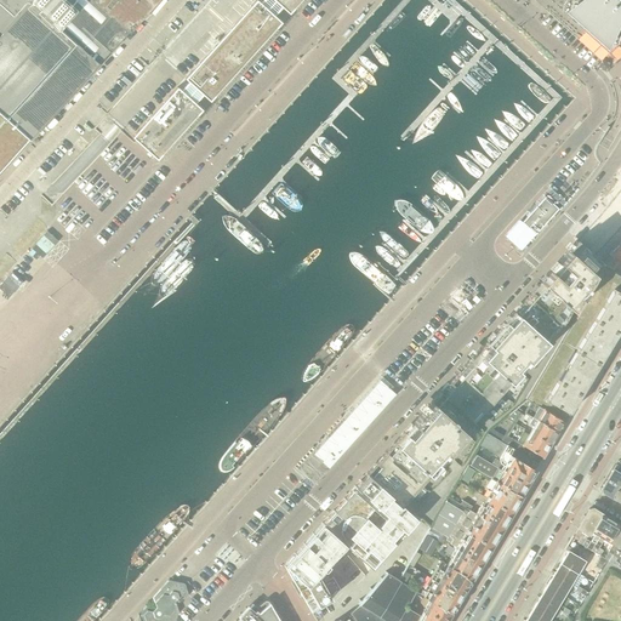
[(0,0),(0,171),(29,140),(29,141),(64,102),(157,0),(0,0)]
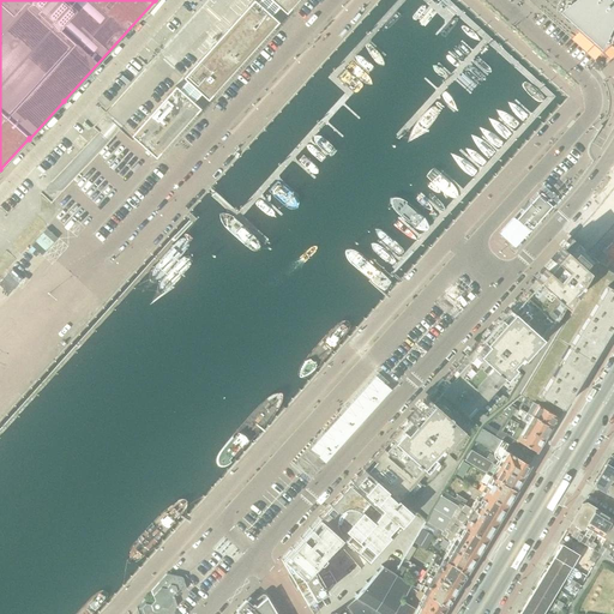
[(206,0),(91,127),(97,132),(62,169),(73,179),(108,140),(119,130),(131,142),(133,138),(154,157),(198,108),(191,101),(199,92),(205,100),(276,22),(269,14),(277,6),(284,12),(294,0),(206,0)]
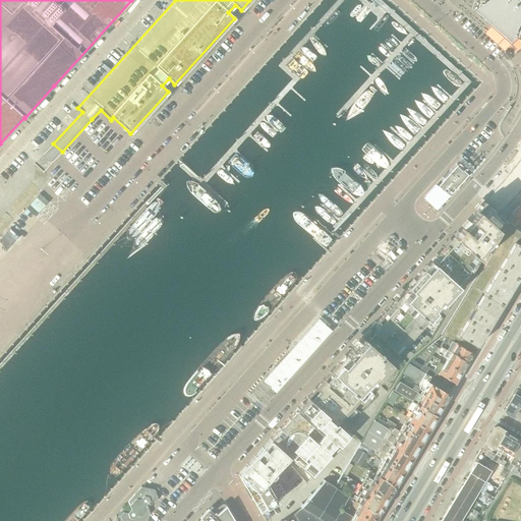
[(520,36),(520,2),(518,0),(476,0),(476,1),(471,8),(511,44),(517,39),(520,36)]
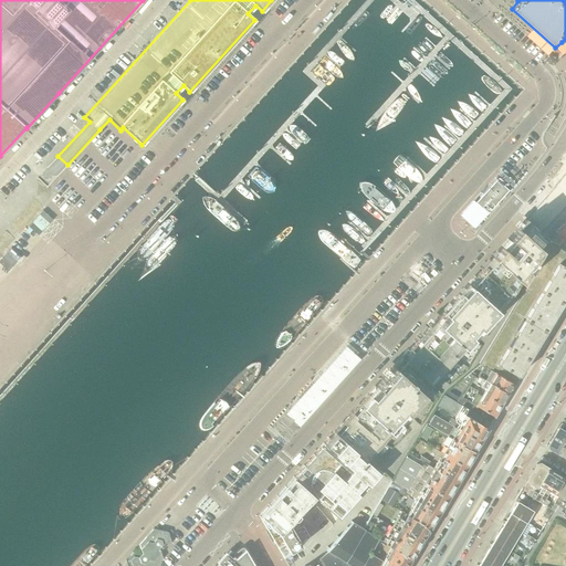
[(268,111),(262,111),(257,112),(251,117),(229,140),(219,153),(211,165),(218,170),(231,160),(262,127),(265,123),(268,115),(268,111)]
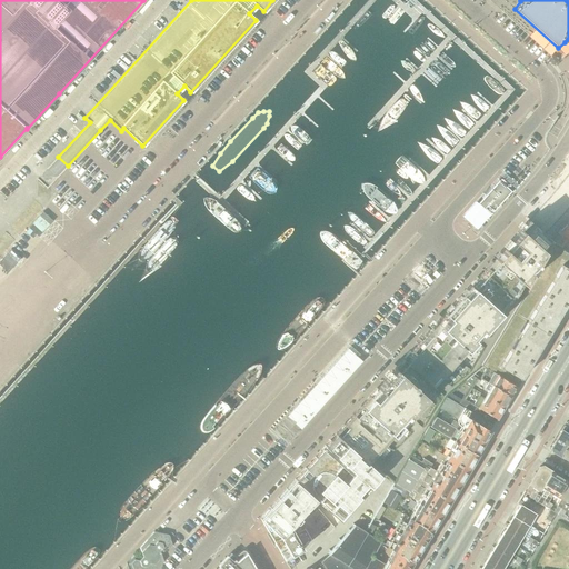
[(462,216),(477,230),(511,192),(499,180),(486,196),(482,193),(462,216)]
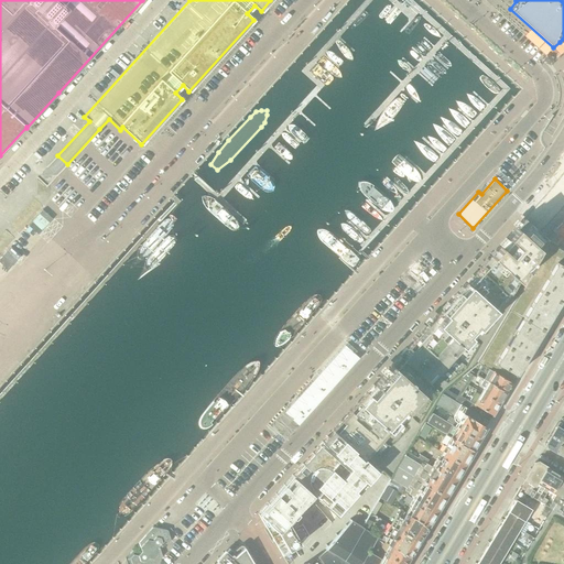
[(371,466),(472,355),(478,362),(542,255),(544,252),(539,249),(545,238),(524,218),(507,238),(509,240),(502,249),(499,246),(474,274),(477,278),(470,286),(466,283),(449,302),(453,305),(445,313),(442,311),(408,348),(411,351),(403,359),(400,356),(375,384),(378,388),(370,397),(367,393),(333,431),(336,433),(371,466)]
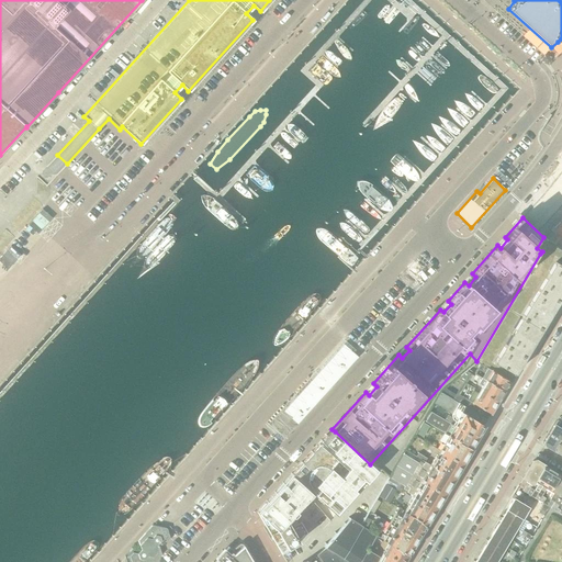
[(504,344),(521,316),(538,289),(554,261),(561,266),(561,250),(548,243),(542,251),(540,254),(476,361),(478,362),(482,364),(490,369),(494,362),(504,344)]
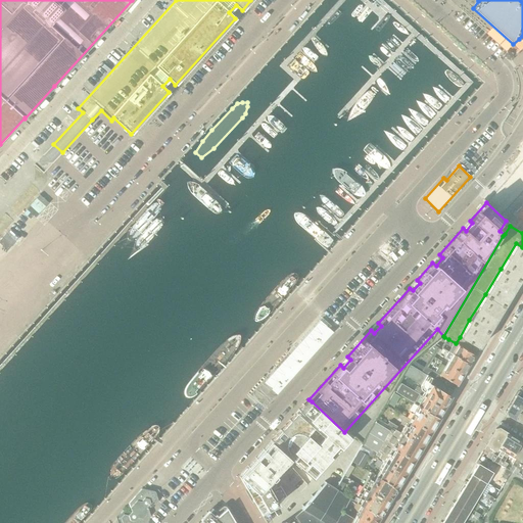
[(520,280),(522,274),(522,247),(516,243),(501,269),(520,280)]
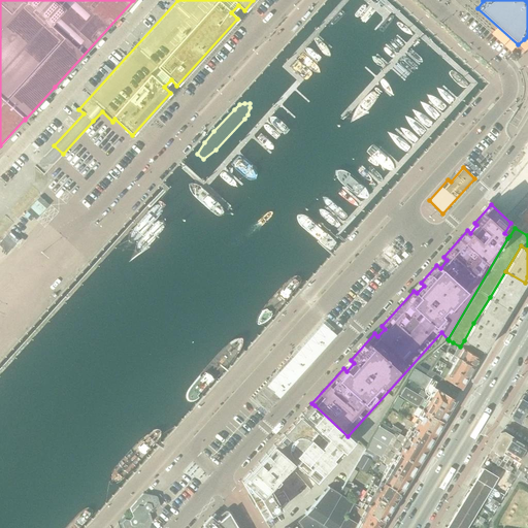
[(508,308),(525,283),(505,271),(490,297),(508,308)]
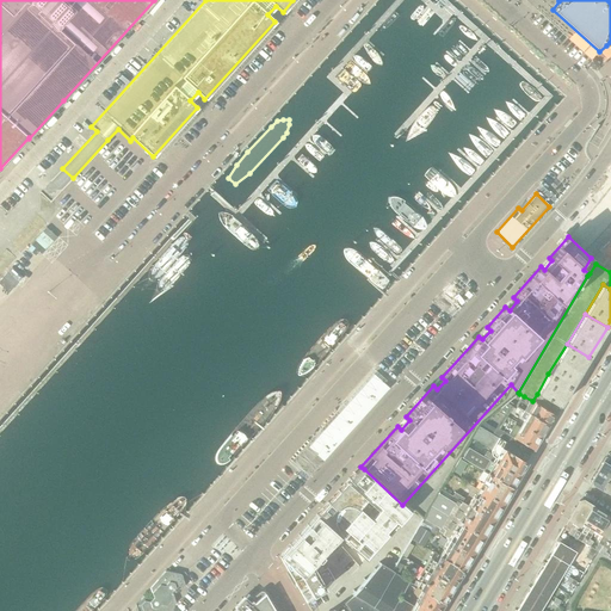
[(571,388),(588,357),(567,344),(548,374),(571,388)]
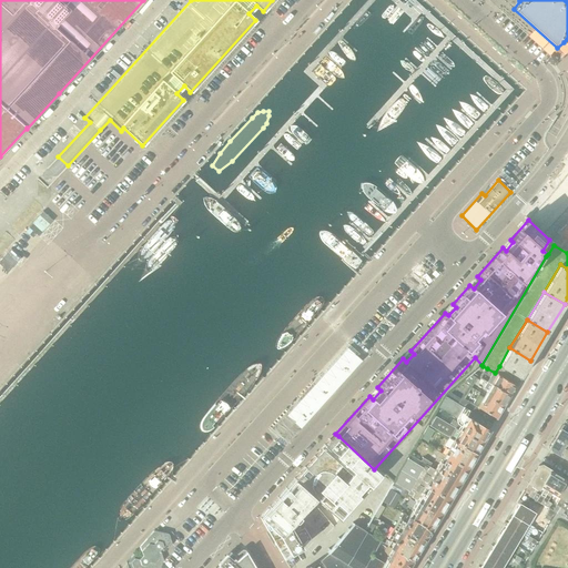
[(519,378),(530,361),(509,347),(500,364),(499,366),(519,378)]
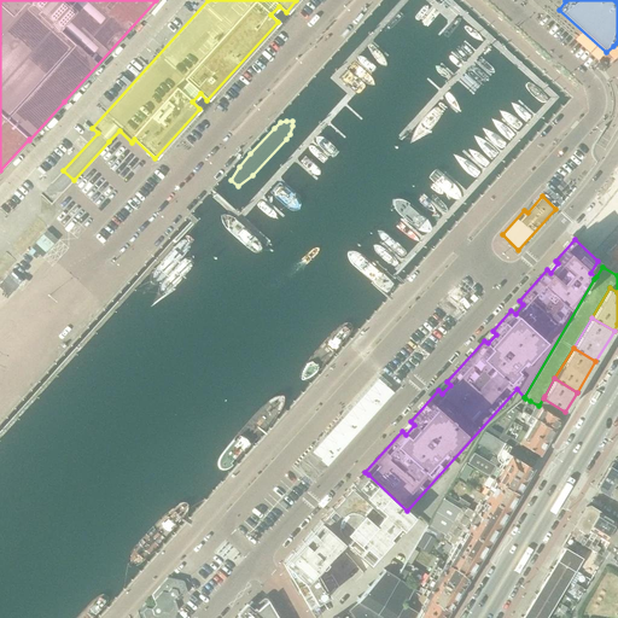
[(326,465),(390,394),(392,391),(378,379),(349,413),(350,414),(344,421),(342,420),(312,453),(326,465)]
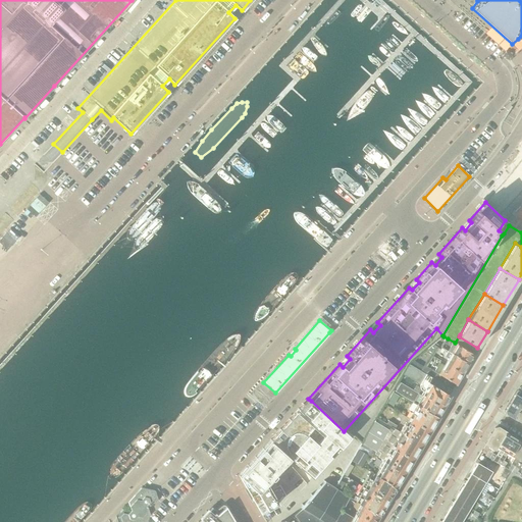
[(455,343),(473,354),(477,348),(459,336),(455,343)]
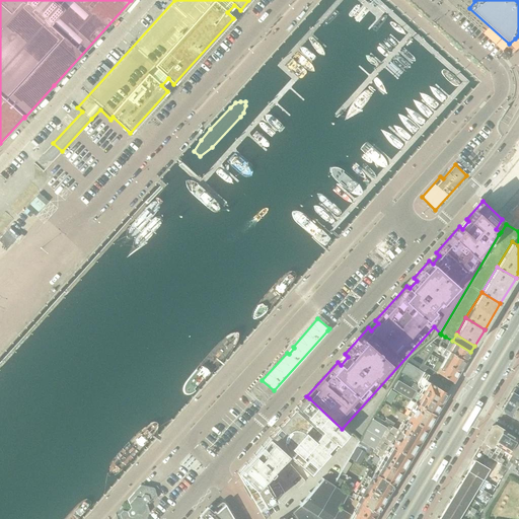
[(470,352),(452,341),(445,337),(440,346),(465,361),(470,353),(470,352)]
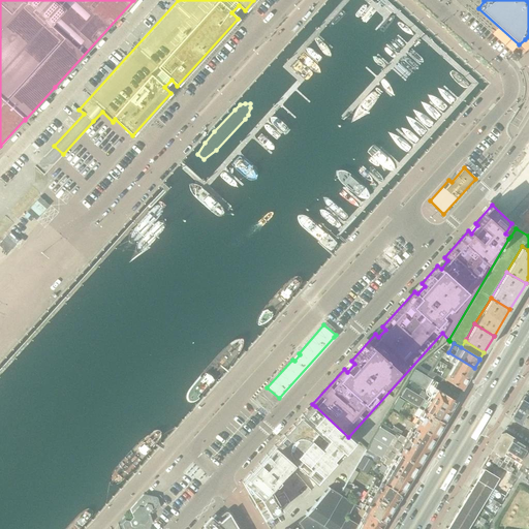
[(474,368),(448,352),(444,359),(439,355),(440,352),(438,351),(431,356),(437,360),(468,379),(474,368)]
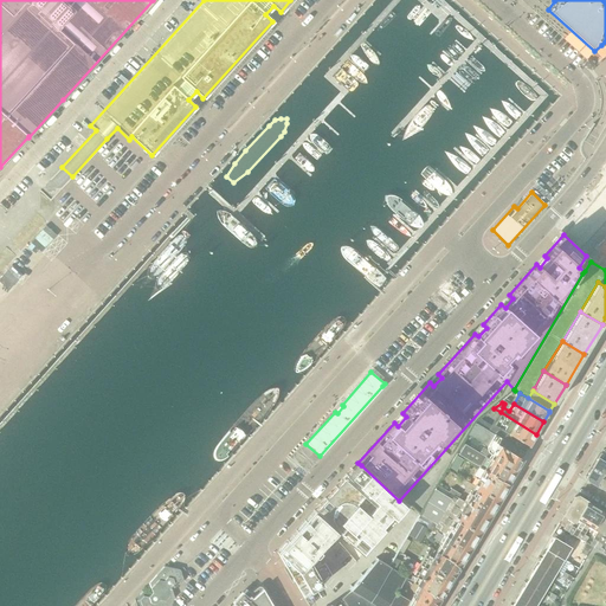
[(536,434),(501,412),(494,408),(476,423),(472,427),(479,432),(509,450),(522,458),(526,452),(530,444),(536,434)]
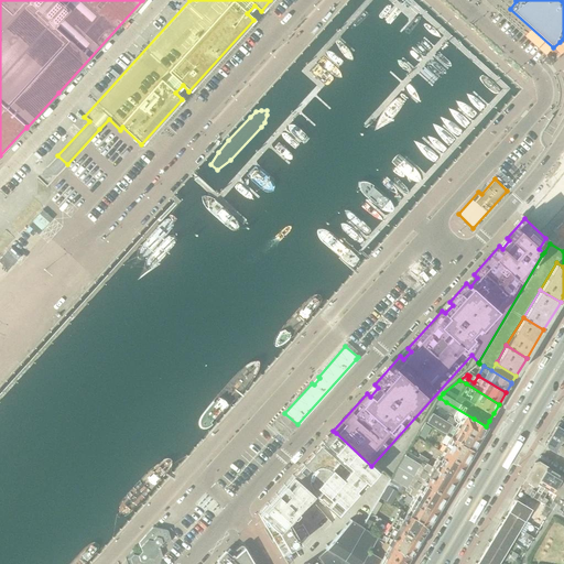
[(486,426),(474,419),(446,402),(440,398),(436,405),(442,409),(454,416),(454,418),(455,420),(449,416),(446,422),(472,437),(477,441),(485,429),(486,426)]
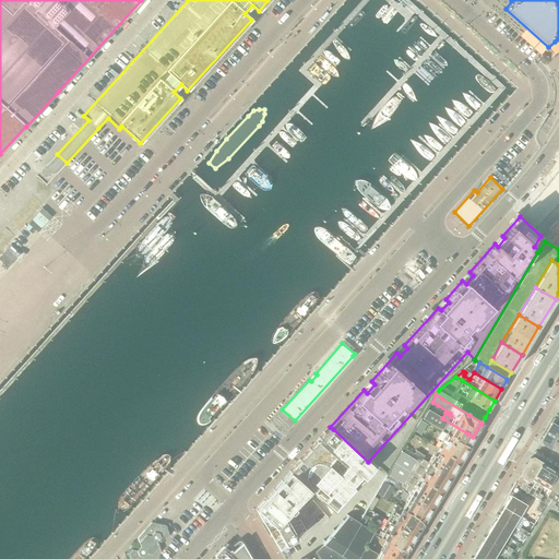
[(467,433),(442,418),(429,411),(424,419),(437,427),(447,433),(441,442),(443,443),(440,450),(460,462),(466,450),(466,449),(473,437),(467,433)]
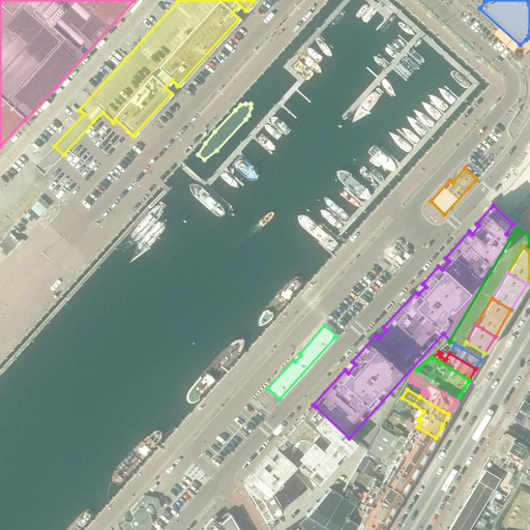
[(400,411),(405,403),(400,400),(394,408),(400,411)]
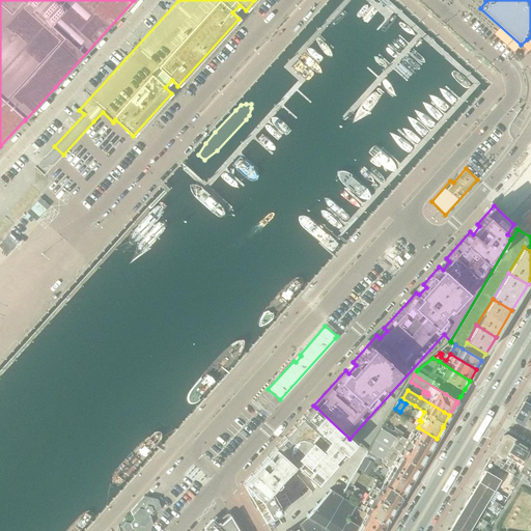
[(515,421),(523,425),(530,411),(530,401),(529,406),(524,402),(514,418),(515,421)]
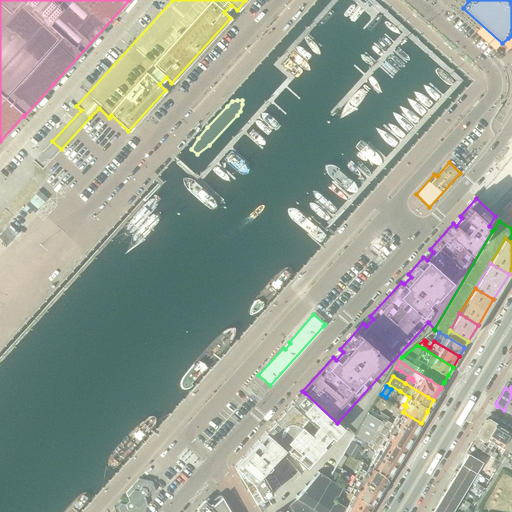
[(337,423),(305,393),(304,394),(305,395),(301,400),(297,396),(265,432),(283,449),(288,453),(300,463),(306,469),(342,428),(337,423)]
